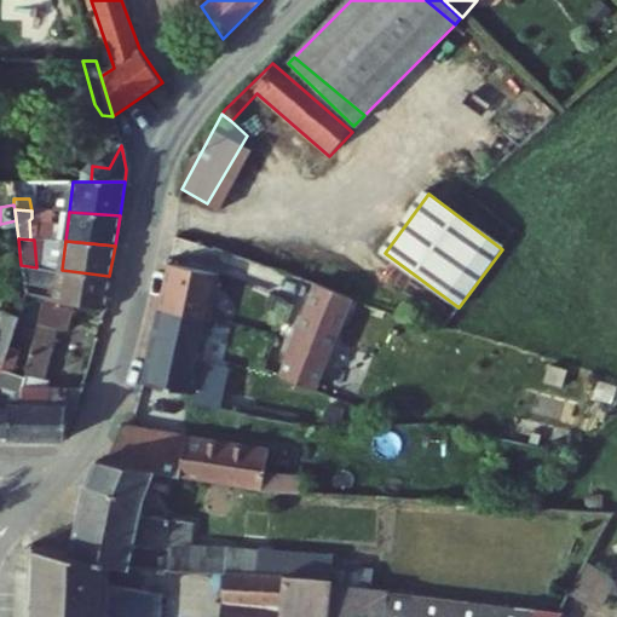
[(168,264),(137,384),(188,395),(186,403),(294,424),(305,397),(195,372),(215,277),(168,264)]
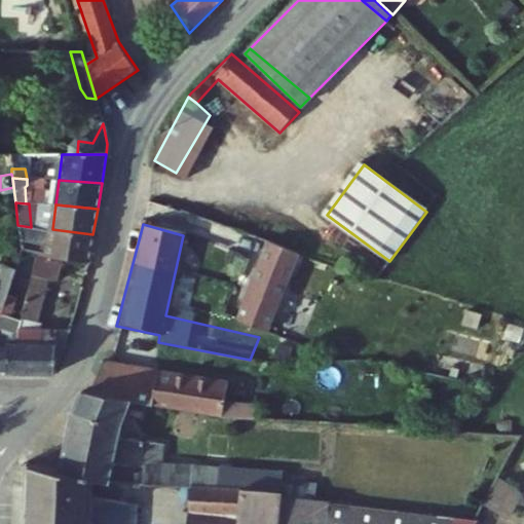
[(32,236),(31,227),(17,225),(20,236),(32,236)]
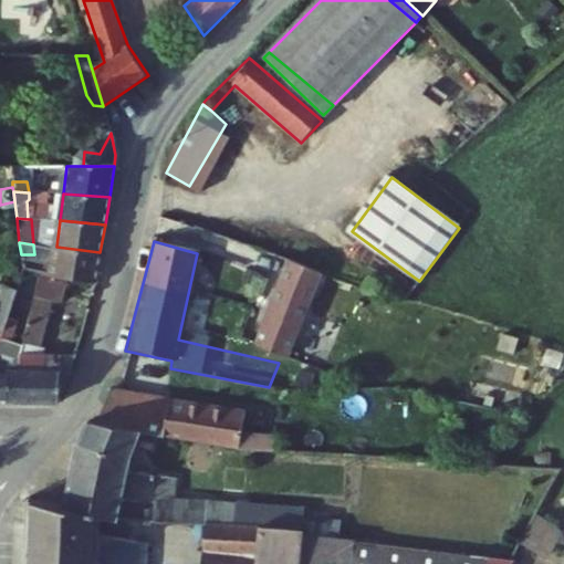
[(56,247),(52,278),(95,283),(100,252),(56,247)]
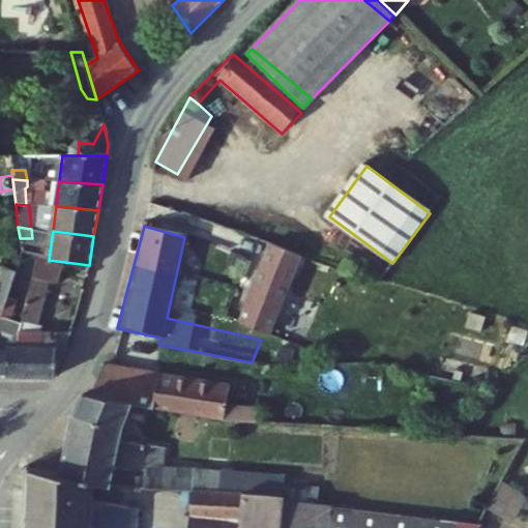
[(298,257),(264,244),(236,324),(268,332),(298,257)]
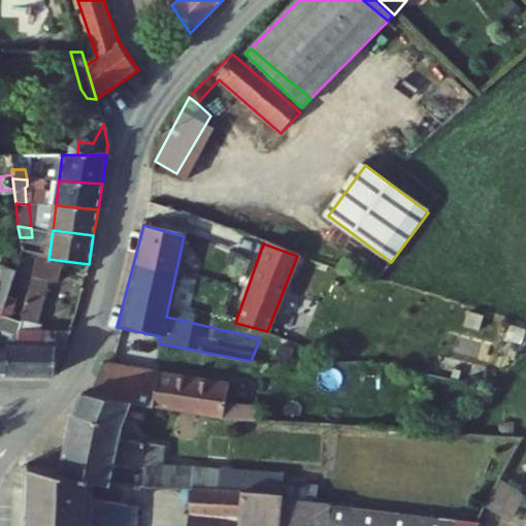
[(39,262),(26,321),(25,328),(23,328),(20,344),(8,349),(6,377),(53,381),(66,339),(31,334),(43,283),(55,285),(59,266),(39,262)]
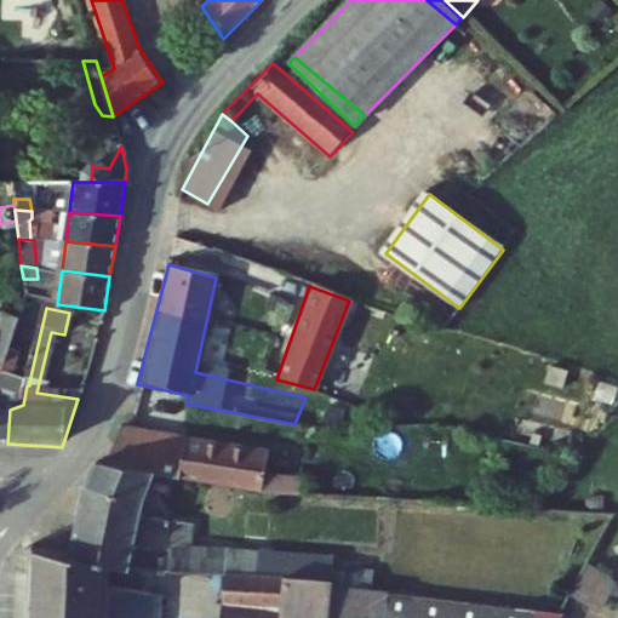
[(1,313),(0,315),(0,373),(7,353),(13,336),(19,318),(1,313)]
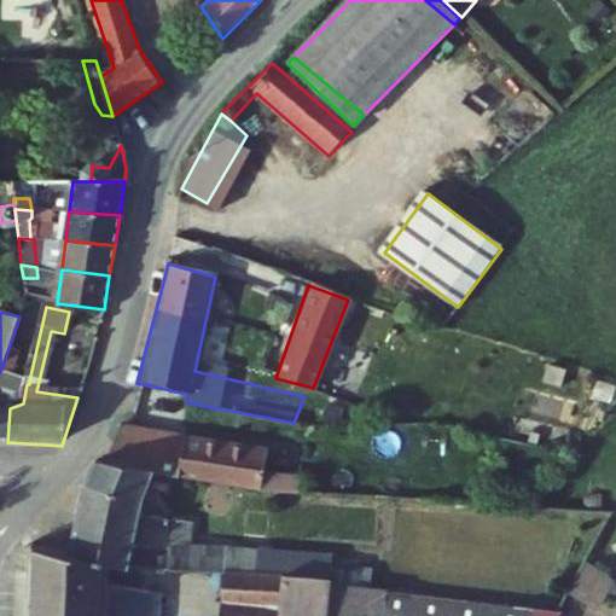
[(13,335),(7,352),(24,356),(29,340),(13,335)]
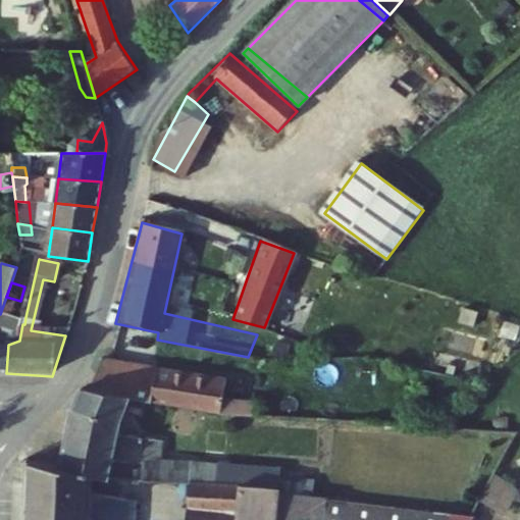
[(0,372),(6,373),(8,345),(19,341),(22,324),(24,324),(26,317),(16,315),(20,301),(6,297),(0,314),(0,372)]
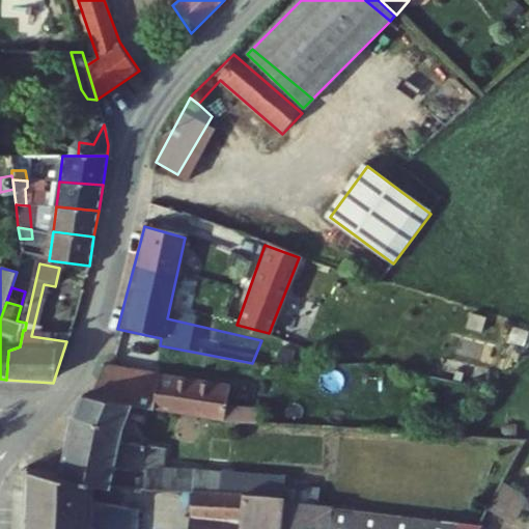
[(102,366),(87,399),(129,406),(253,424),(255,411),(225,407),(227,387),(102,366)]
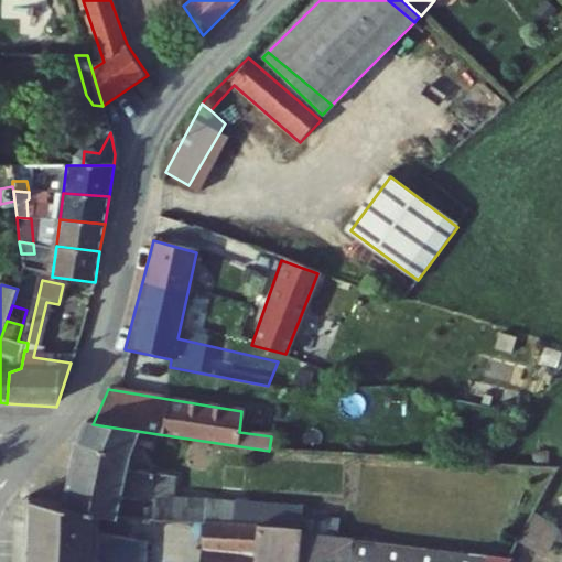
[(75,446),(68,482),(120,490),(119,497),(152,501),(153,486),(123,483),(137,431),(93,424),(86,423),(75,446)]
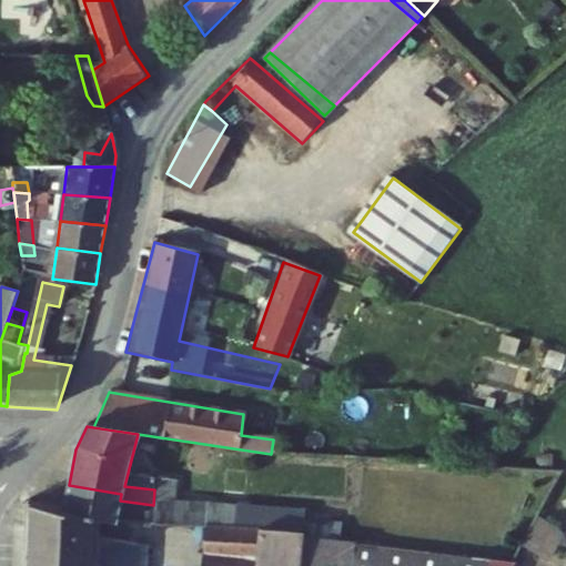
[(69,485),(62,512),(99,519),(117,522),(120,501),(121,494),(69,485)]
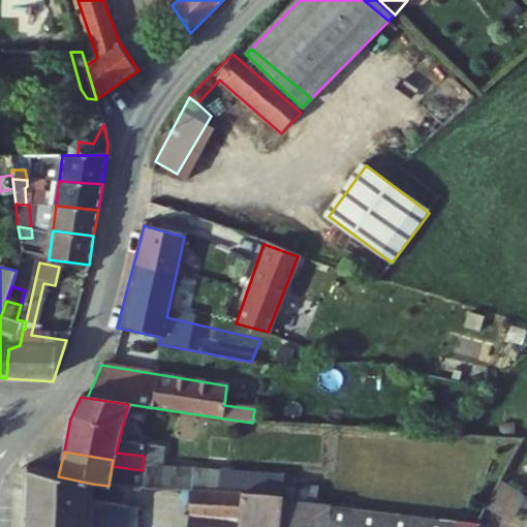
[(26,470),(22,526),(235,526),(237,516),(91,500),(92,484),(58,476),(26,470)]
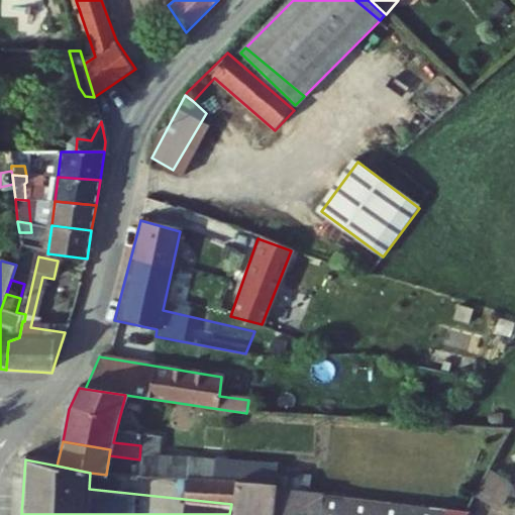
[(171,464),(139,461),(138,469),(131,468),(130,477),(182,481),(183,471),(171,469),(171,464)]
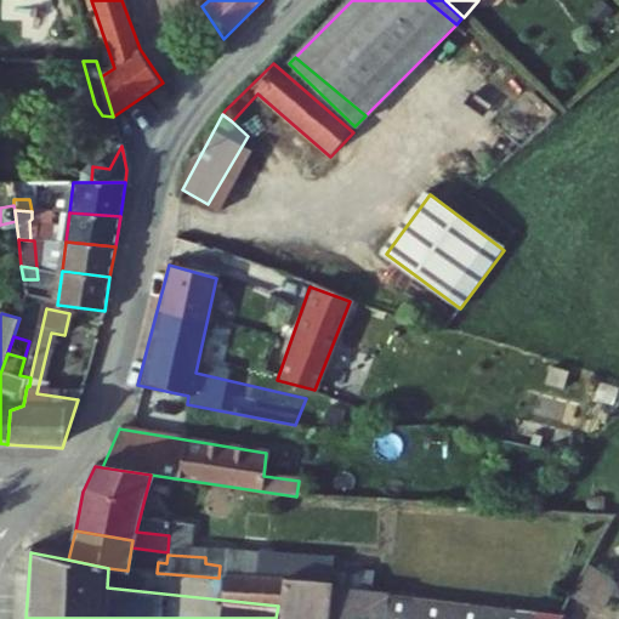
[(589,567),(571,597),(600,614),(617,583),(589,567)]
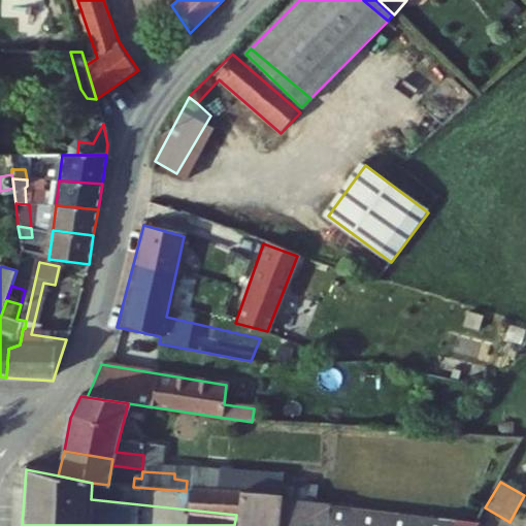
[(238,493),(236,515),(234,525),(272,525),(275,500),(276,495),(238,493)]
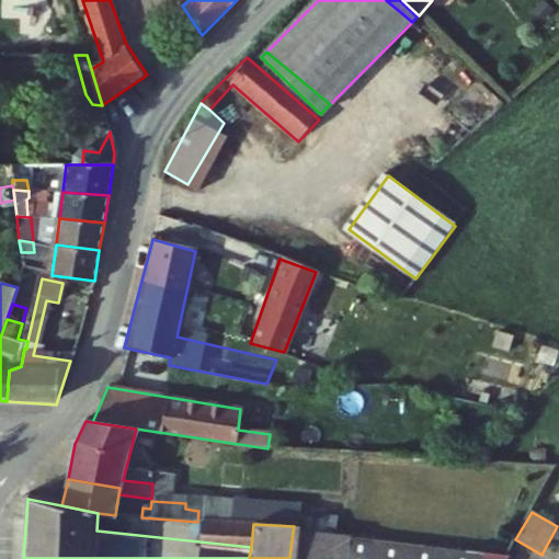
[(316,558),(320,534),(293,532),(289,558),(316,558)]
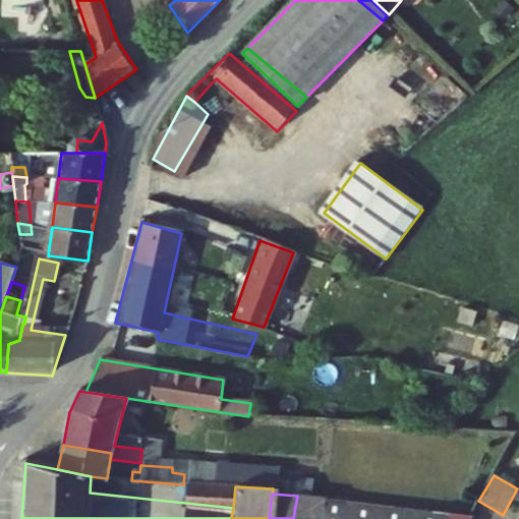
[(423,518),(425,510),(321,499),(318,518),(423,518)]
